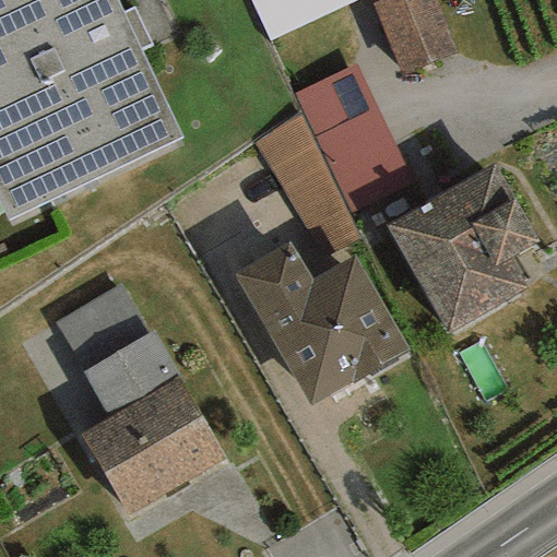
[(121,12),(116,0),(0,0),(0,200),(9,218),(180,137),(139,48),(121,12)]
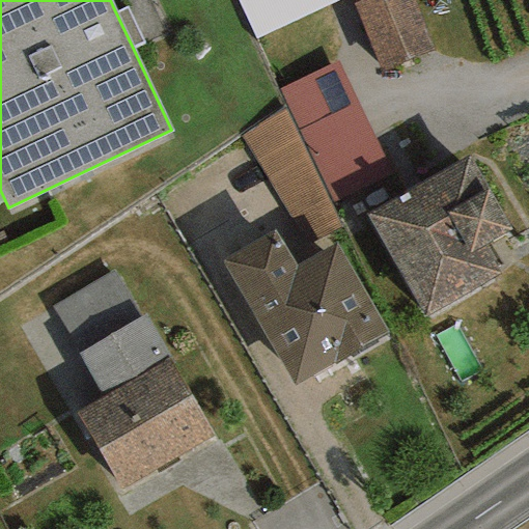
[(239,0),(257,37),(337,0),(239,0)]
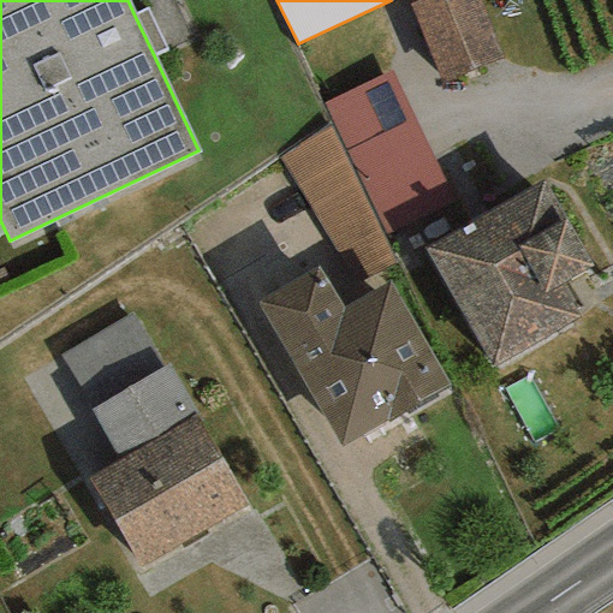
[(505,58),(481,0),(411,0),(408,3),(441,83),(505,58)]
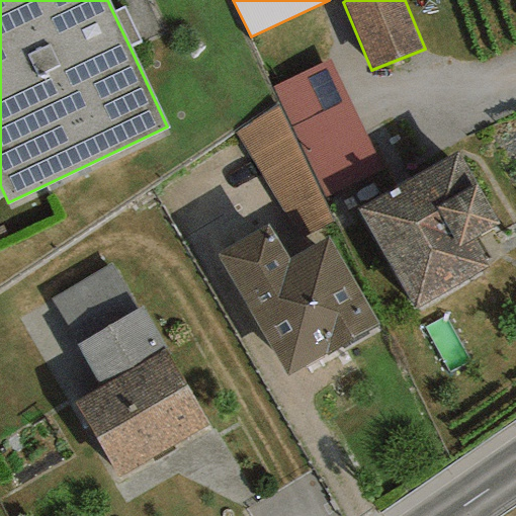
[(124,6),(112,11),(129,45),(140,38),(124,6)]
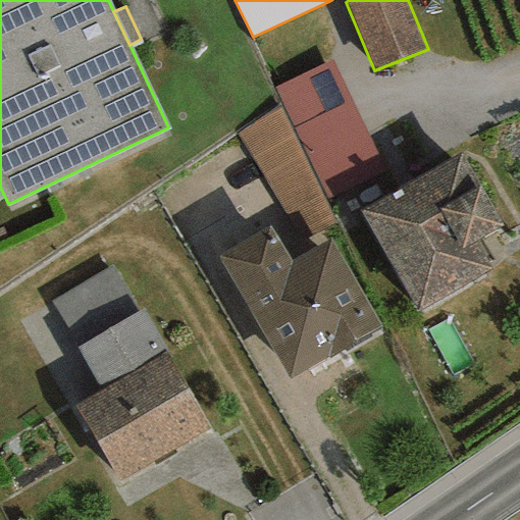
[(386,168),(332,58),(275,86),(328,196),(386,168)]
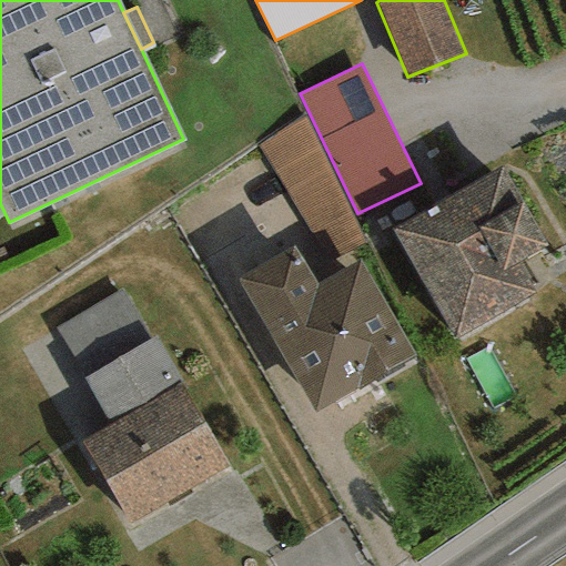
[(327,260),(365,240),(306,115),(260,144),(327,260)]
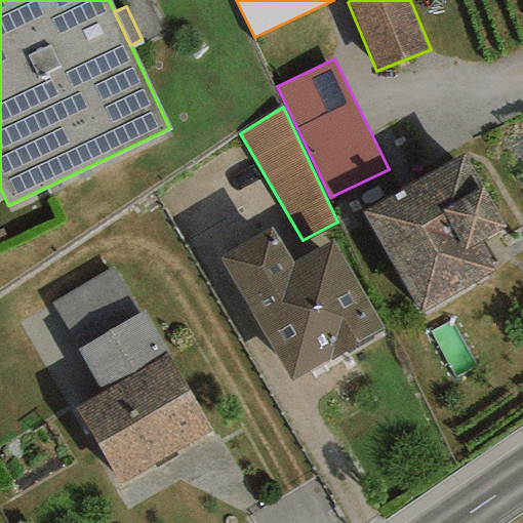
[(466,152),(363,210),(423,313),(497,270),(494,263),(495,262),(484,241),(509,227),(466,152)]
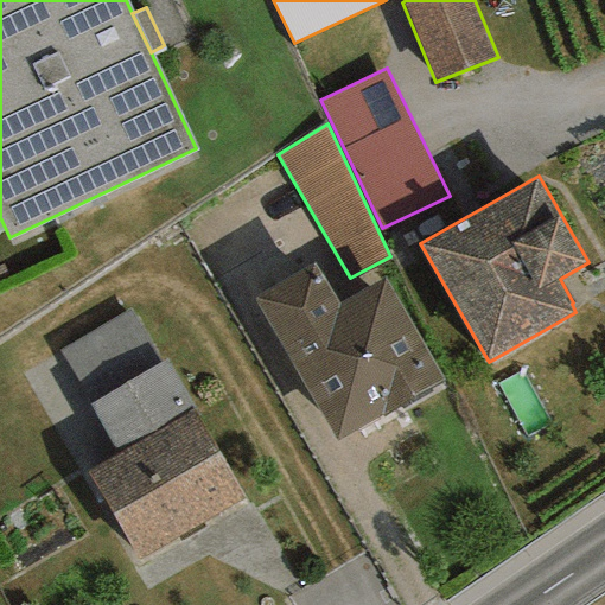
[(337,440),(445,379),(384,274),(338,300),(314,259),(253,295),(337,440)]
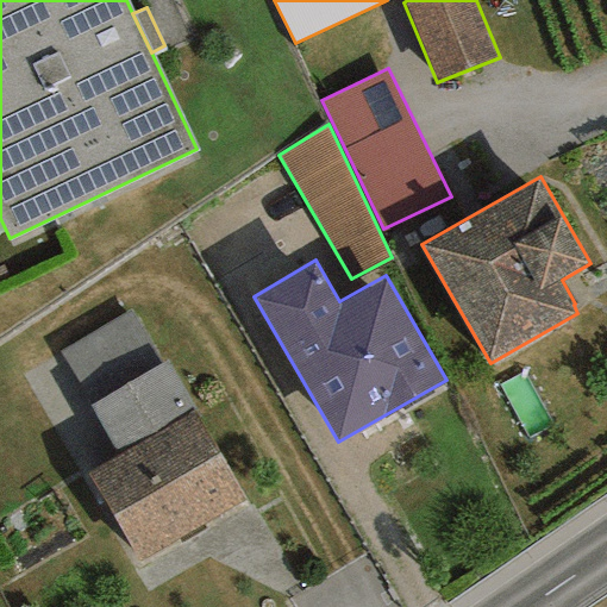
[(92,401),(162,362),(132,310),(63,350),(92,401)]
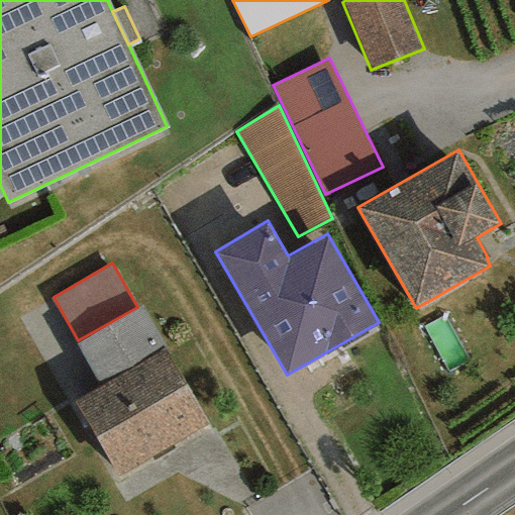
[(118,476),(209,423),(139,305),(137,307),(78,340),(100,385),(75,400),(118,476)]
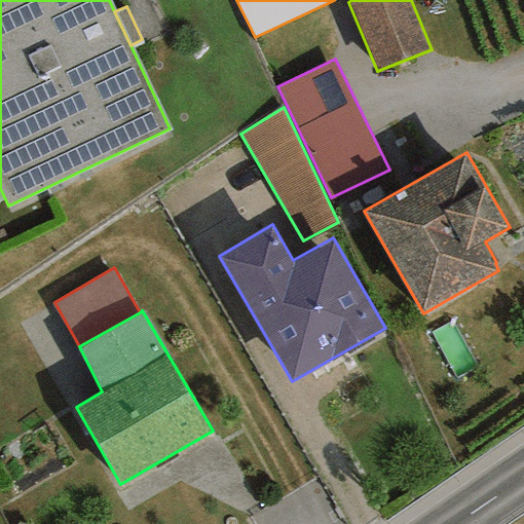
All buildings are outlined.
